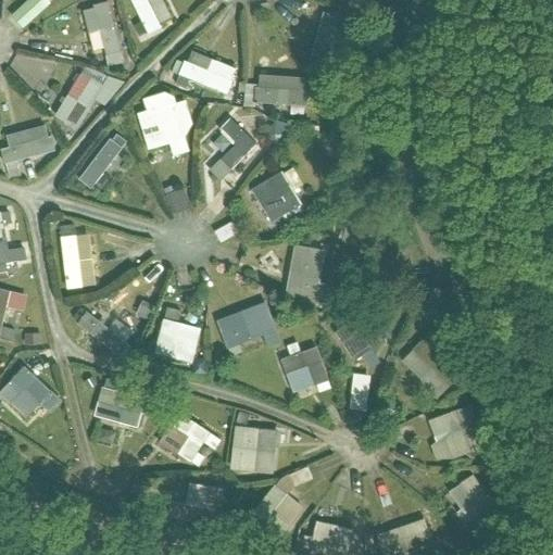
[(25,0),(11,13),(25,28),(50,4),(46,0),(25,0)]
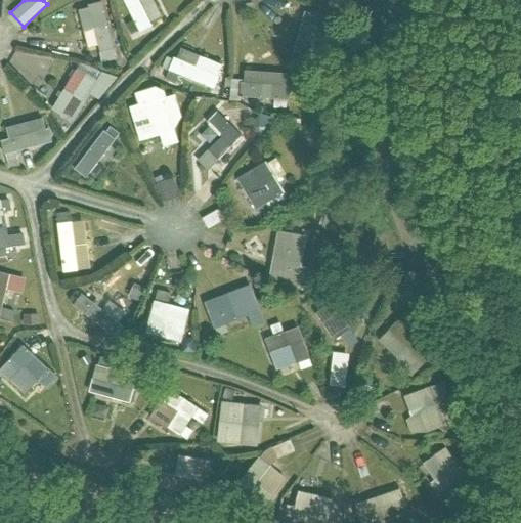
[(117,53),(101,0),(94,0),(71,6),(86,61),(117,53)]
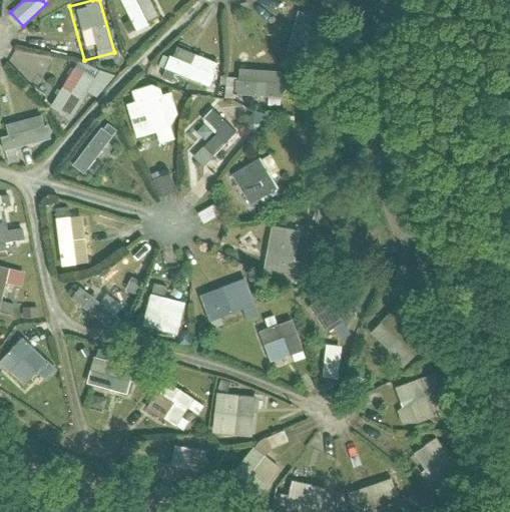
[(120,0),(138,32),(162,19),(151,0),(120,0)]
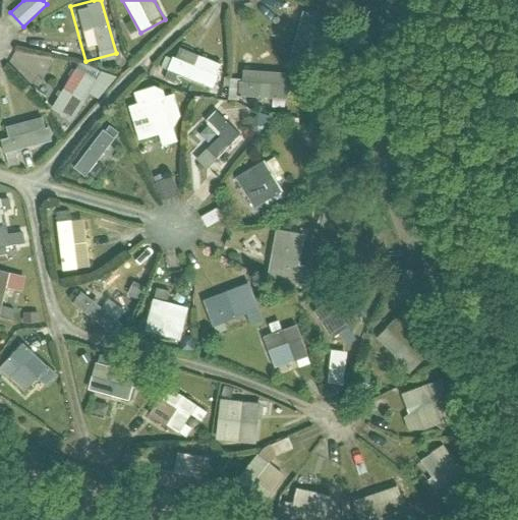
[(295,10),(287,46),(318,52),(326,16),(295,10)]
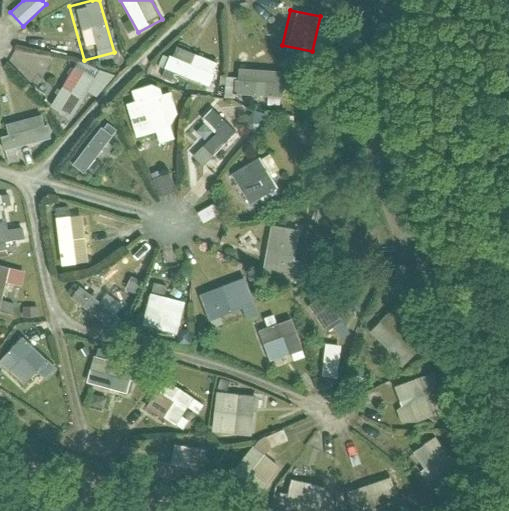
[(217,66),(174,44),(162,68),(205,90),(217,66)]
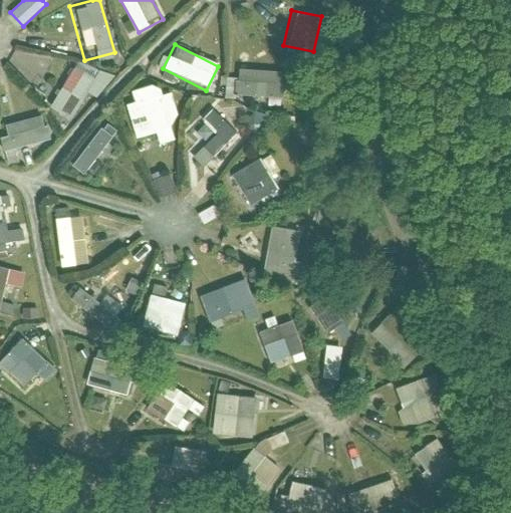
[(75,119),(97,77),(73,65),(51,107),(75,119)]
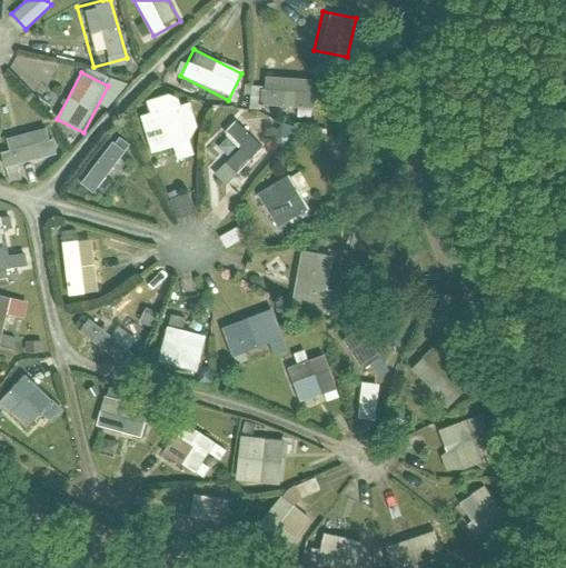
[(317,111),(315,72),(264,76),(266,113),(317,111)]
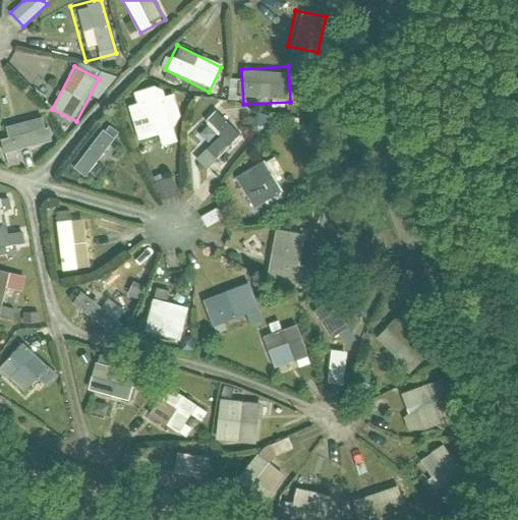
[(174,94),(167,96),(172,118),(180,116),(174,94)]
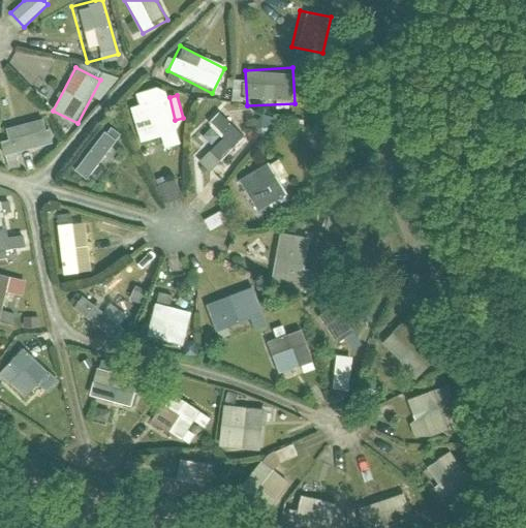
[(165,96),(130,107),(141,143),(162,136),(166,149),(181,145),(165,96)]
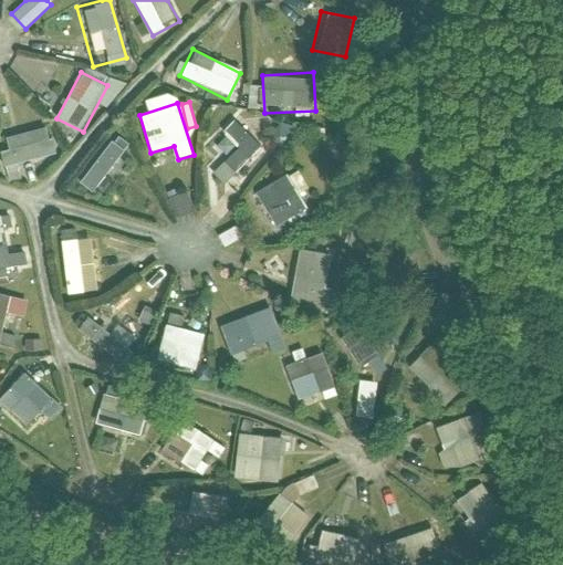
[(260,147),(232,119),(214,138),(228,153),(222,158),(236,171),(260,147)]
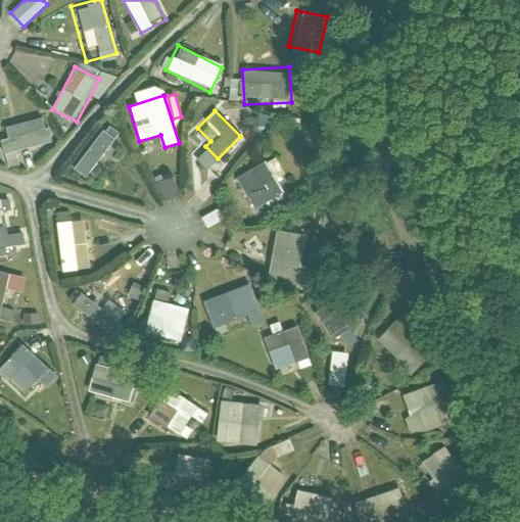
[(55,140),(47,113),(0,127),(0,138),(8,165),(22,162),(18,150),(55,140)]
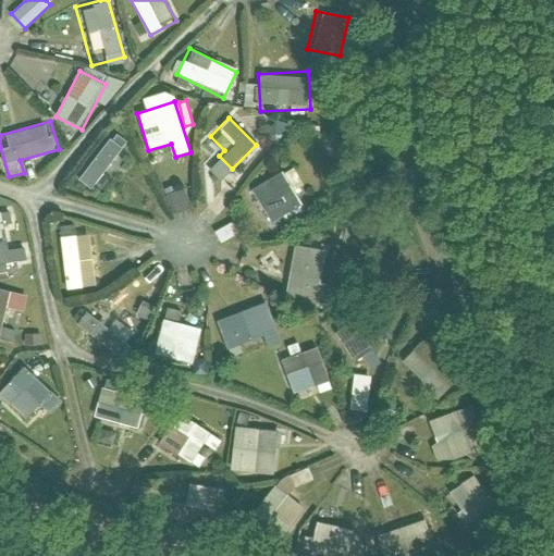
[(125,146),(110,134),(78,174),(94,185),(125,146)]
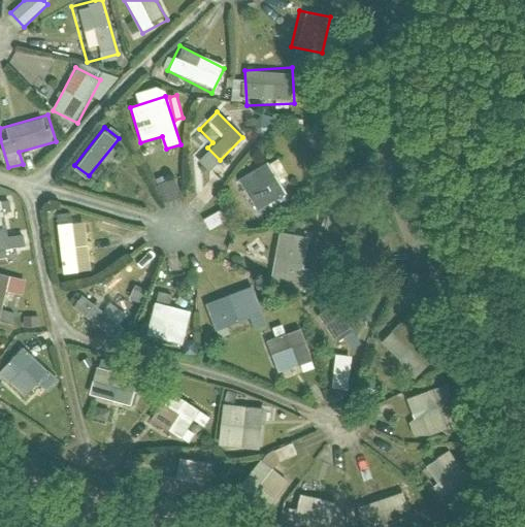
[(286,192),(266,163),(233,185),(252,215),(286,192)]
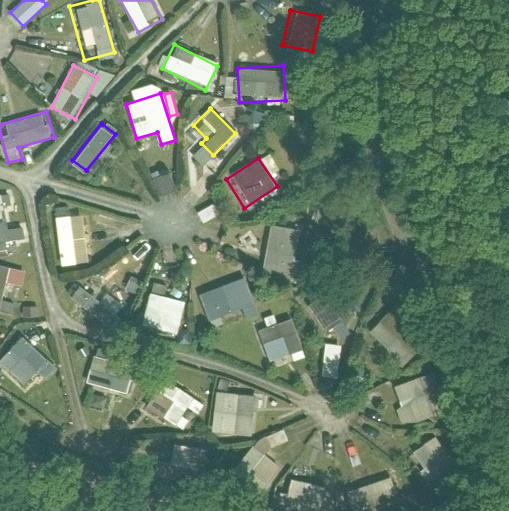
[(170,172),(152,178),(159,199),(177,192),(170,172)]
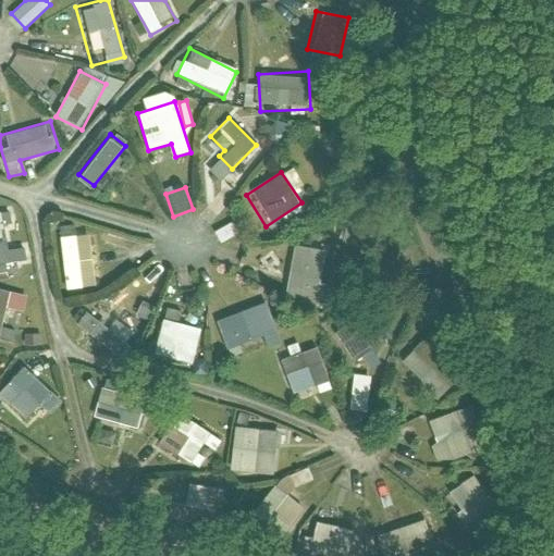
[(93,233),(62,236),(68,286),(98,283),(93,233)]
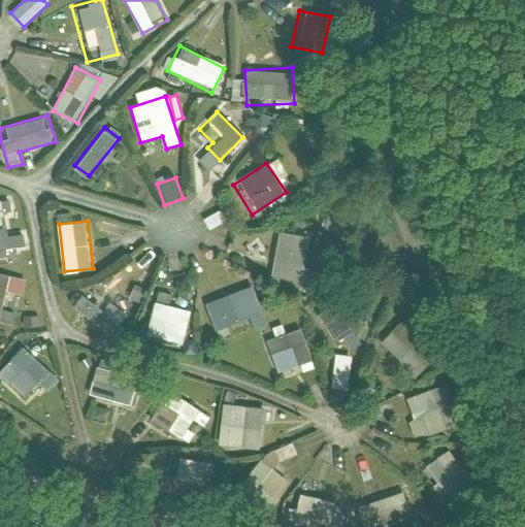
[(302,292),(307,235),(275,232),(270,282),(283,283),(283,290),(302,292)]
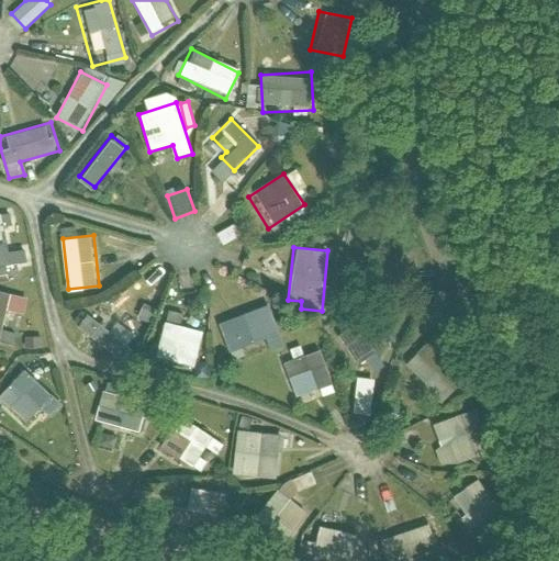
[(0,332),(11,296),(0,293),(0,332)]
